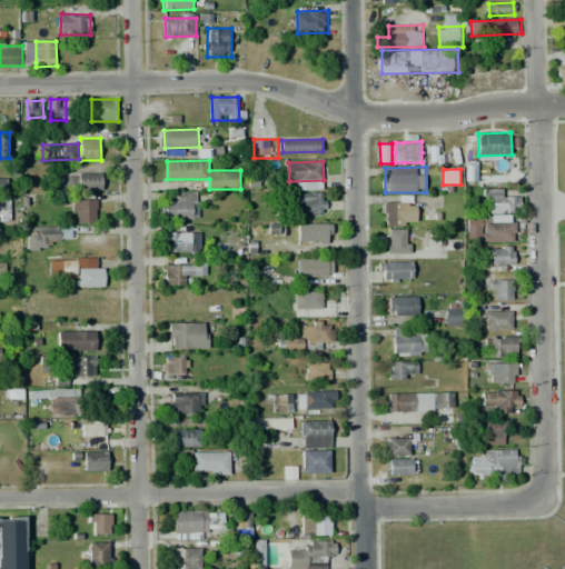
[(80,173),(103,172),(103,190),(80,191),(80,173)]
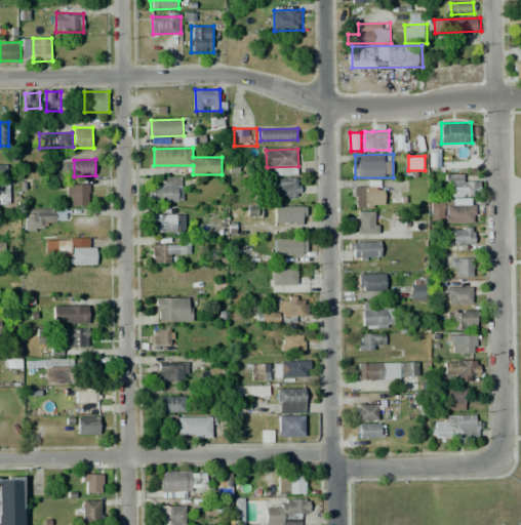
[(0,164),(9,165),(8,178),(0,177),(0,164)]
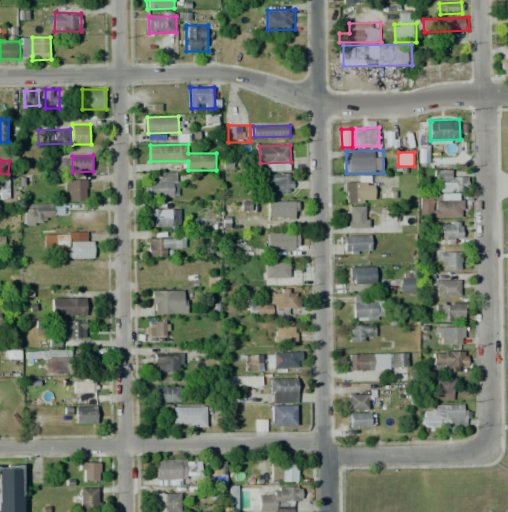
[(436,170),(456,169),(456,180),(466,180),(467,191),(437,192),(436,170)]
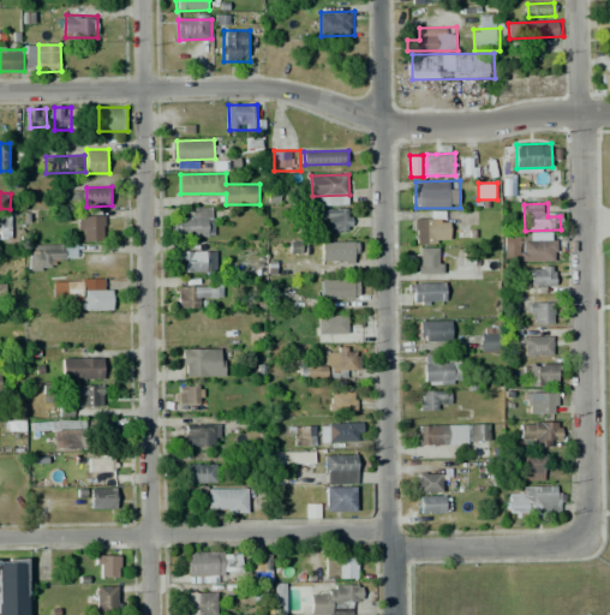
[(185,218),(185,207),(216,207),(216,237),(175,237),(175,218),(185,218)]
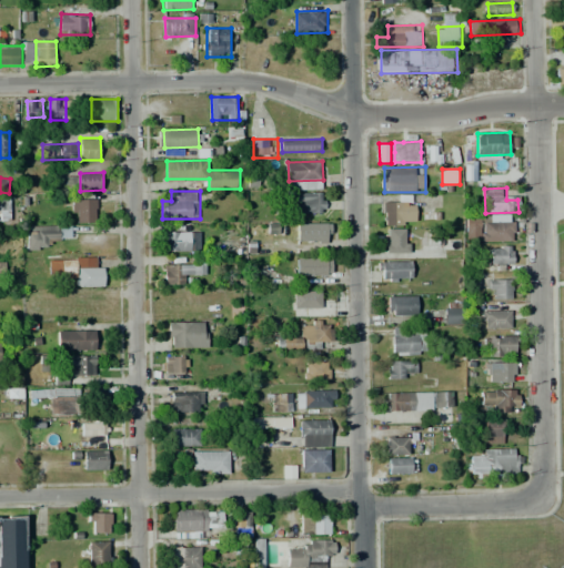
[(326,192),(326,214),(295,214),(295,192),(326,192)]
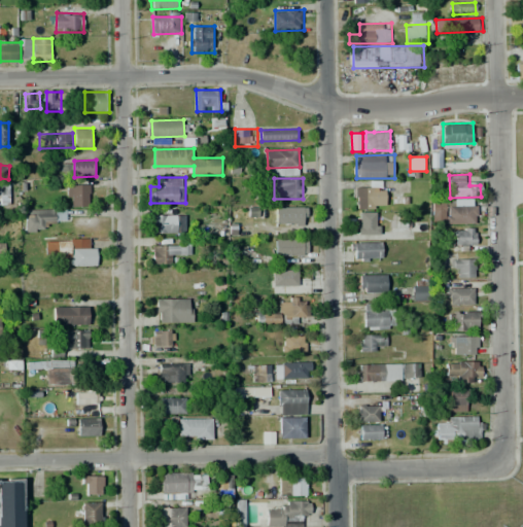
[(71,207),(71,185),(92,184),(92,206),(71,207)]
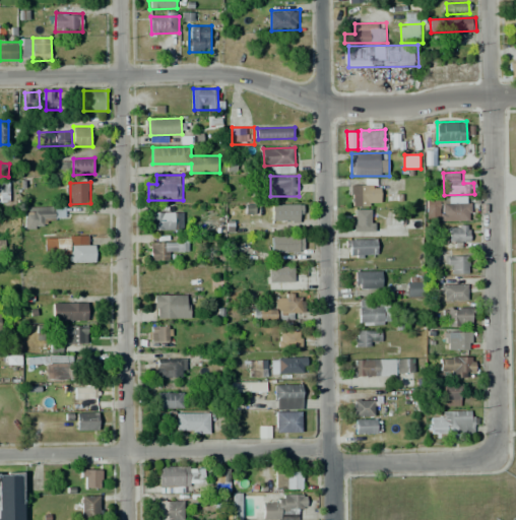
[(382,184),(382,205),(352,206),(352,185),(382,184)]
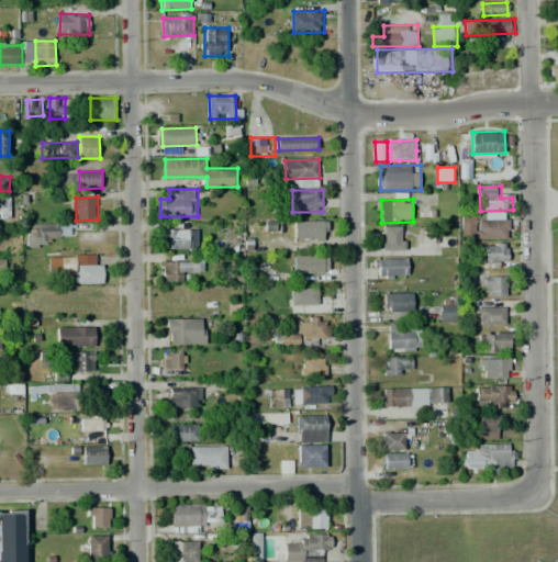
[(465,214),(511,214),(511,239),(477,239),(476,226),(465,227),(465,214)]
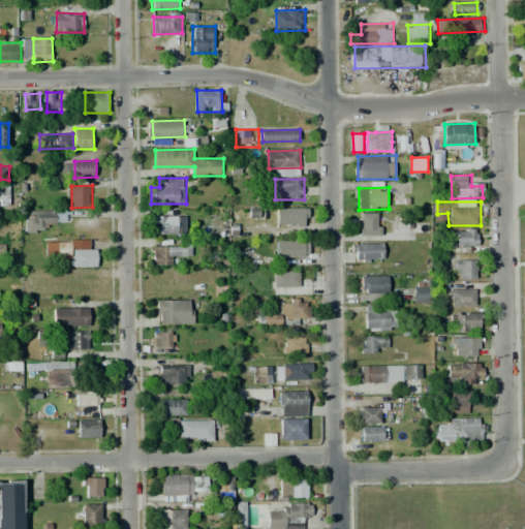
[(310,207),(310,225),(278,225),(278,208),(310,207)]
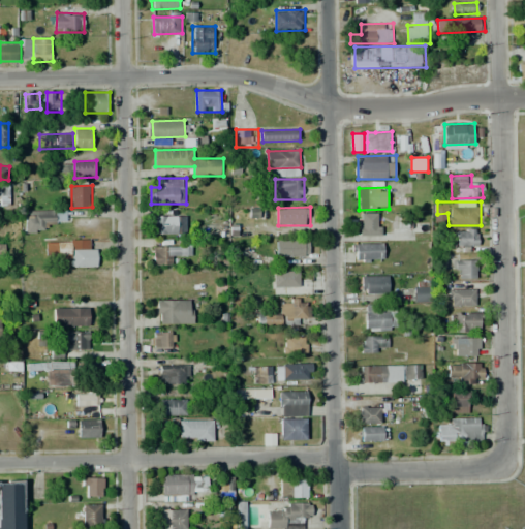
[(68,209),(68,220),(49,220),(49,231),(28,231),(28,210),(68,209)]
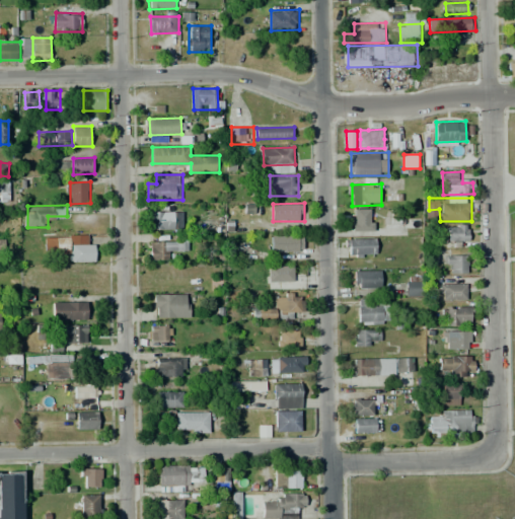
[(390,208),(390,220),(381,220),(381,231),(354,231),(354,209),(390,208)]
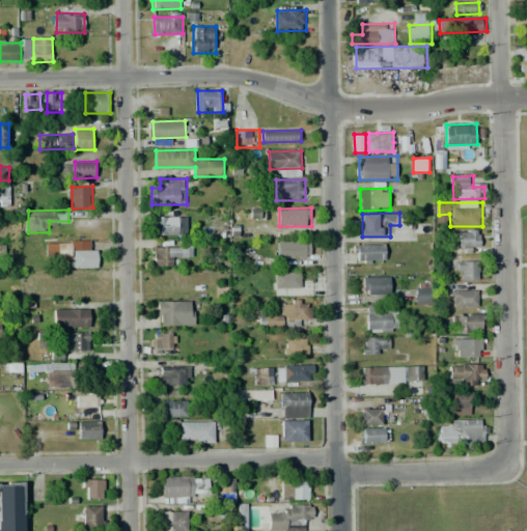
[(179,216),(179,234),(155,235),(155,216),(179,216)]
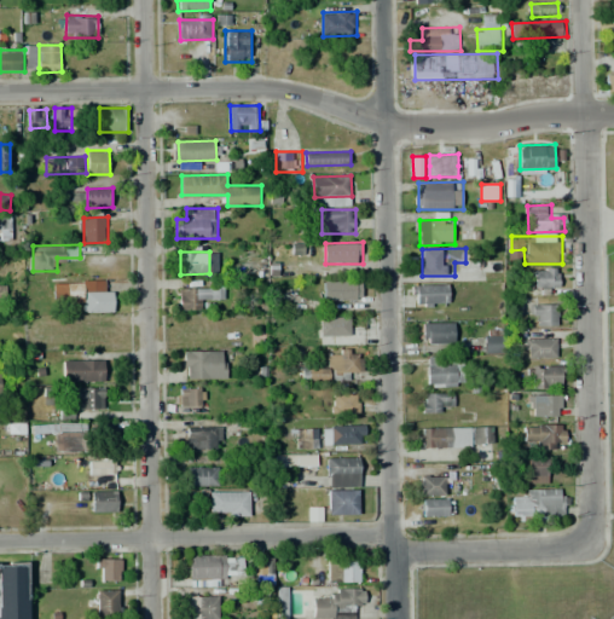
[(560,268),(561,295),(536,295),(536,268),(560,268)]
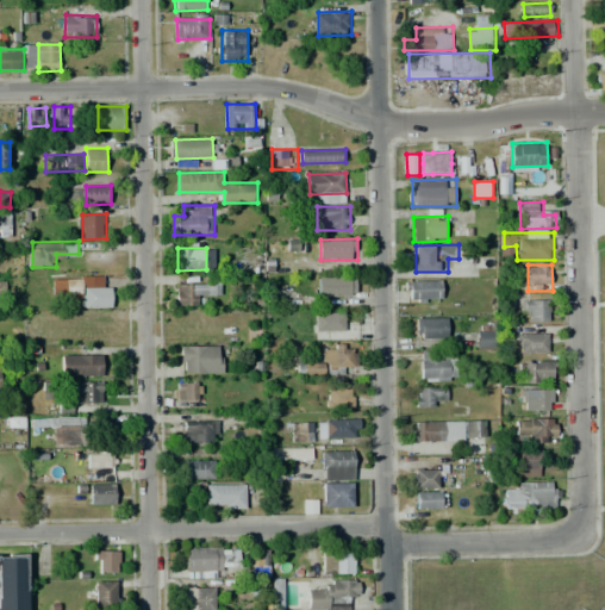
[(55,275),(103,275),(103,286),(114,286),(114,307),(79,309),(79,298),(55,298),(55,275)]
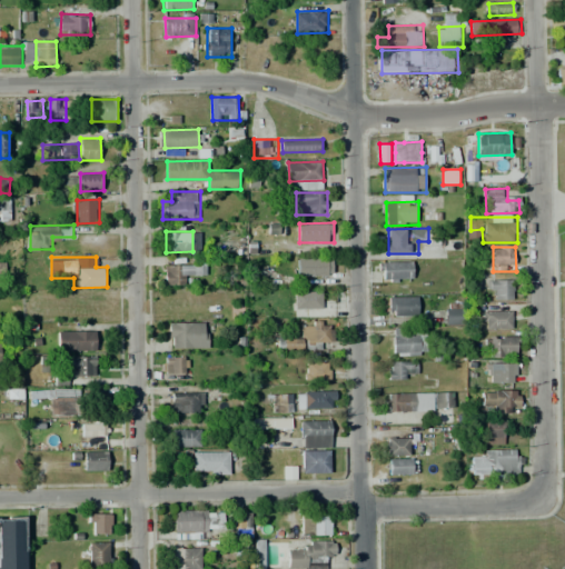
[(329,257),(329,276),(299,277),(299,258),(329,257)]
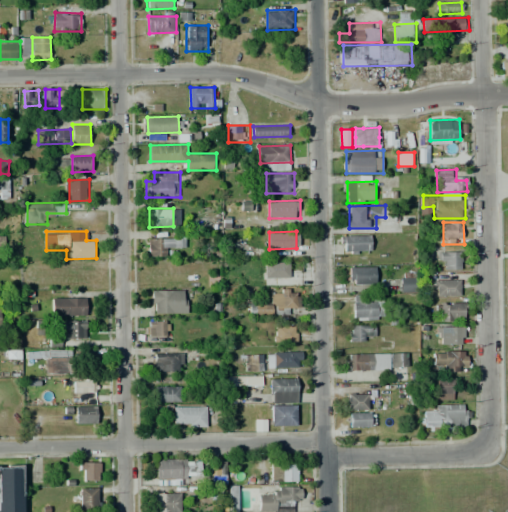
[(372,235),(373,252),(342,253),(342,236),(372,235)]
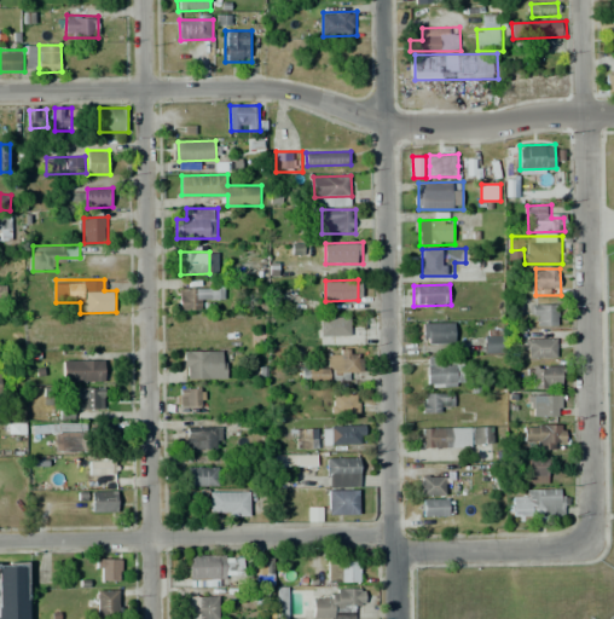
[(226,288),(226,299),(203,299),(203,310),(181,310),(180,289),(226,288)]
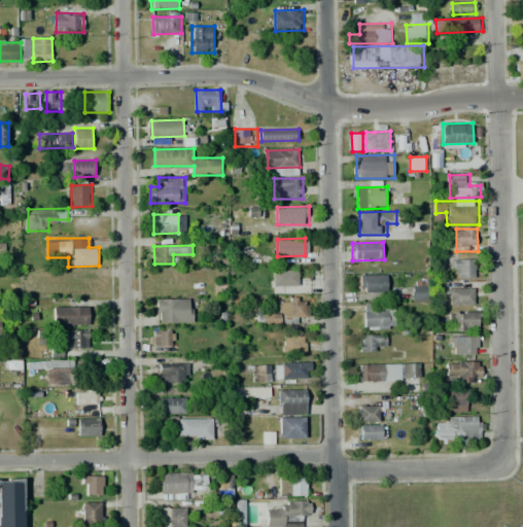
[(476,258),(477,278),(455,278),(455,258),(476,258)]
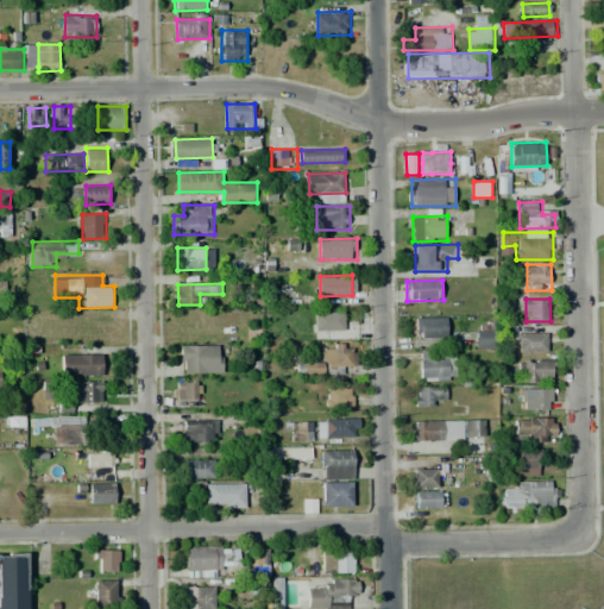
[(346,312),(346,331),(316,331),(316,312),(346,312)]
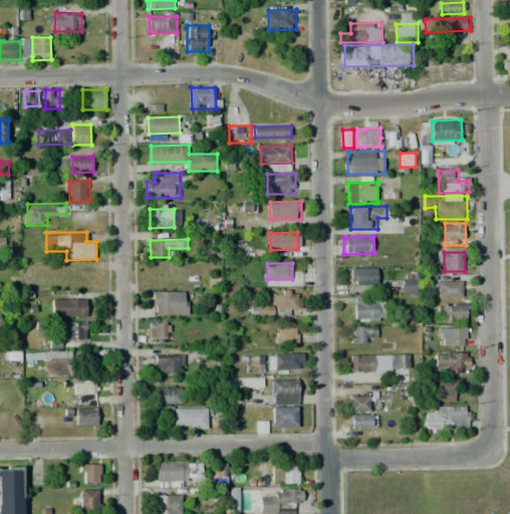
[(378,285),(352,285),(352,268),(378,267),(378,285)]
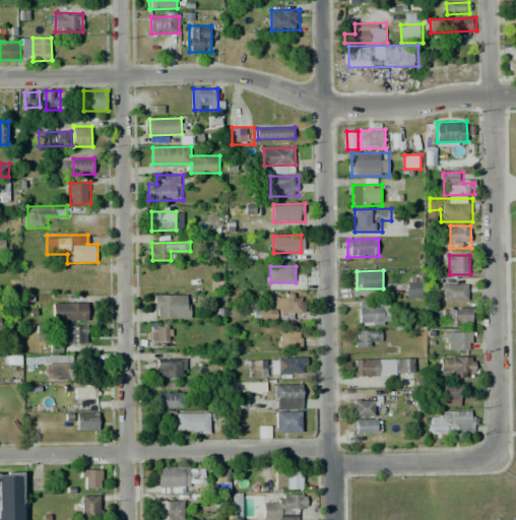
[(426,297),(408,297),(407,277),(425,276),(426,297)]
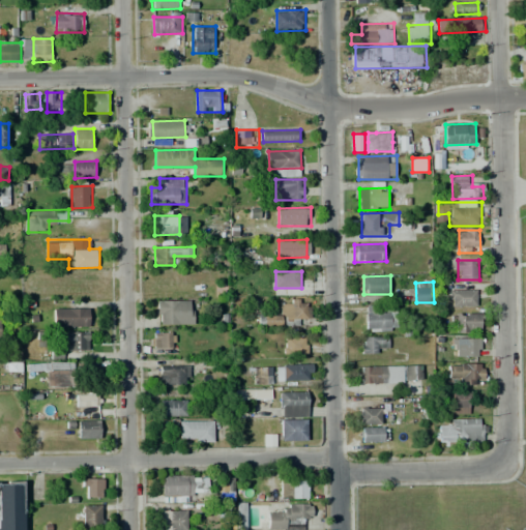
[(478,289),(478,306),(450,306),(450,290),(478,289)]
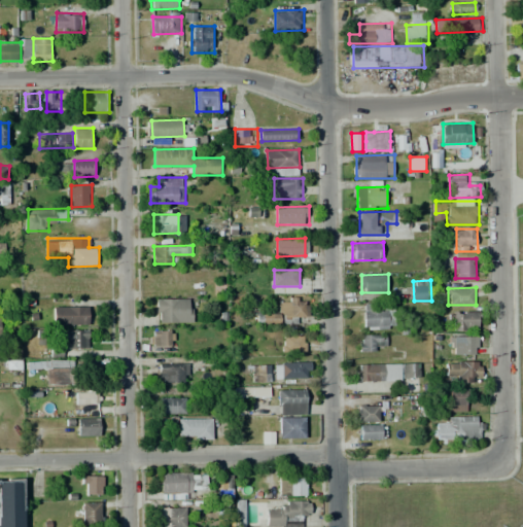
[(195,299),(195,322),(159,322),(159,299),(195,299)]
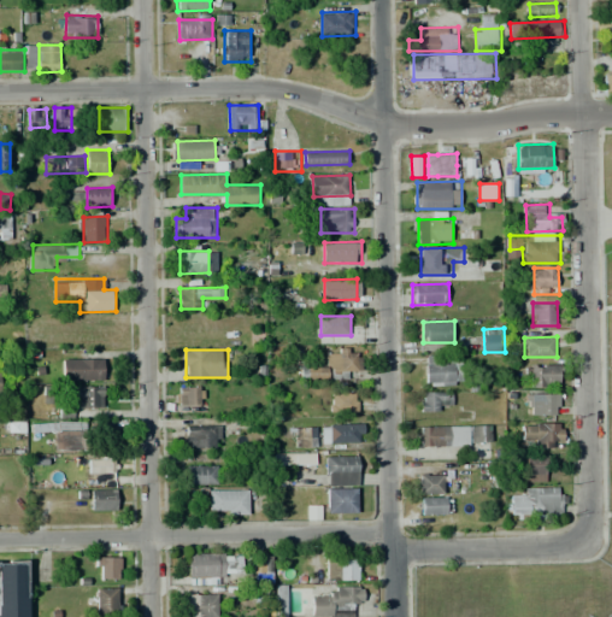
[(327,351),(363,350),(363,377),(304,380),(302,365),(327,365),(327,351)]
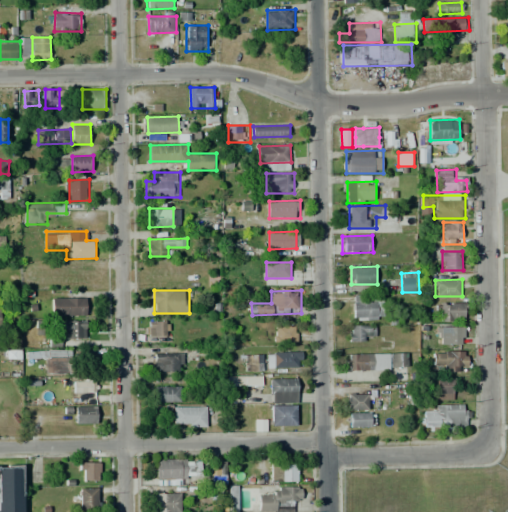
[(88,297),(88,315),(54,315),(54,298),(88,297)]
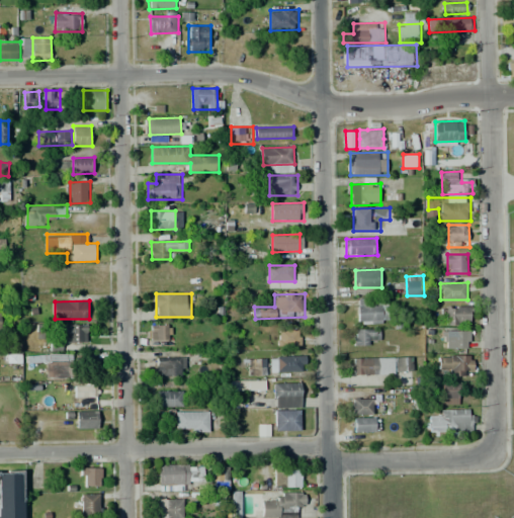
[(389,300),(390,324),(359,325),(359,301),(389,300)]
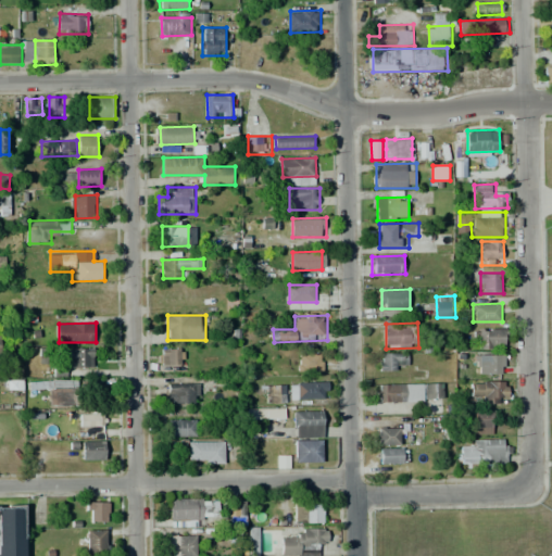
[(507,328),(509,349),(476,350),(476,328),(507,328)]
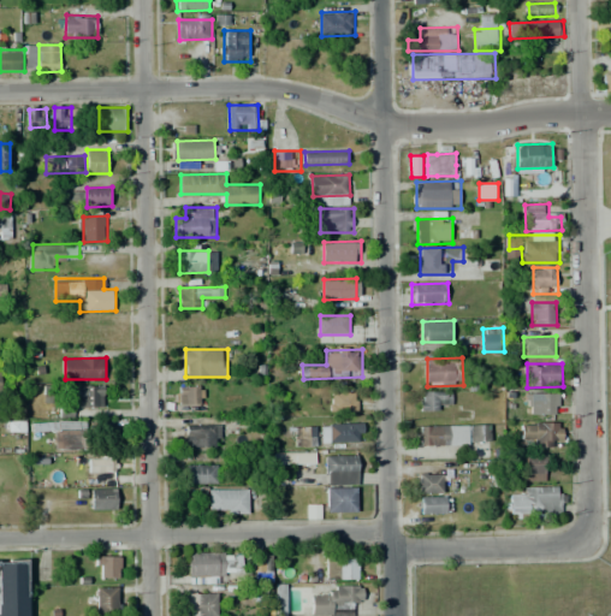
[(105,385),(105,407),(72,407),(72,416),(61,418),(61,386),(105,385)]
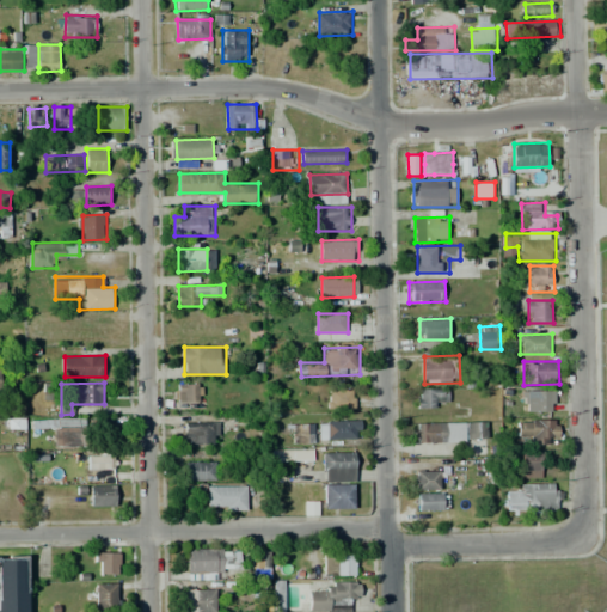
[(201,384),(201,402),(181,402),(181,385),(201,384)]
